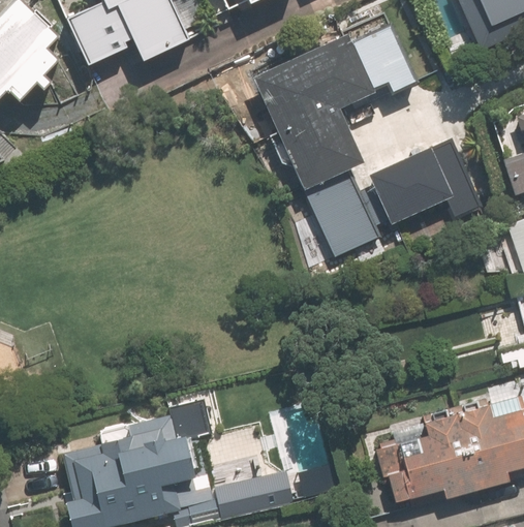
[(64,33),(27,0),(10,0),(0,11),(0,161),(6,159),(0,154),(0,136),(6,130),(0,125),(0,103),(13,89),(26,101),(42,83),(50,89),(58,81),(51,73),(65,58),(53,47),(64,33)]
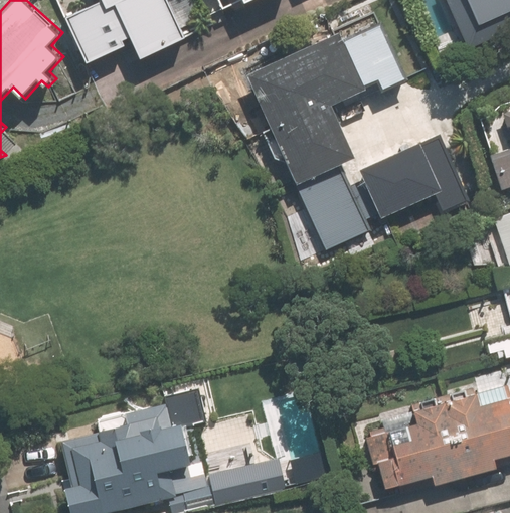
[(127,46),(135,62),(187,38),(169,0),(105,0),(106,0),(67,18),(90,64),(127,46)]
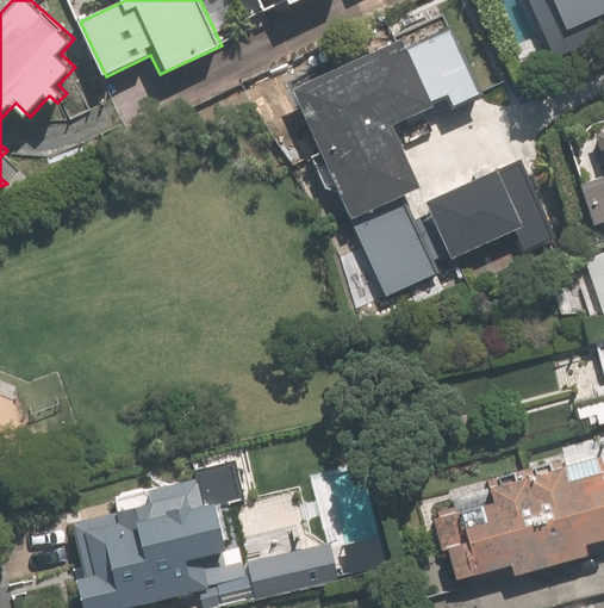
[(259,0),(266,14),(297,0),(259,0)]
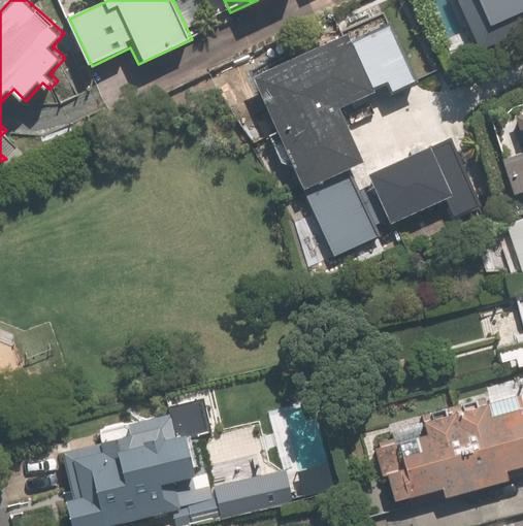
[(522,0),(459,0),(451,4),(471,52),(522,29),(522,0)]
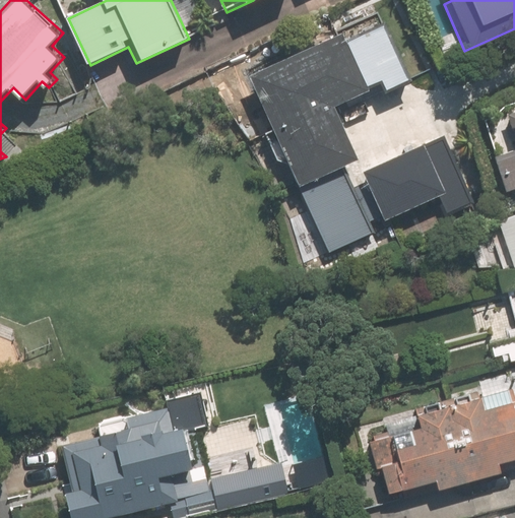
[(443,137),(364,171),(369,182),(352,189),(342,167),(359,159),(335,107),(370,91),(367,85),(383,79),(387,90),(408,81),(385,27),(348,43),(344,35),(250,75),(326,252),(372,233),(369,227),(438,197),(444,212),(470,201),(443,137)]
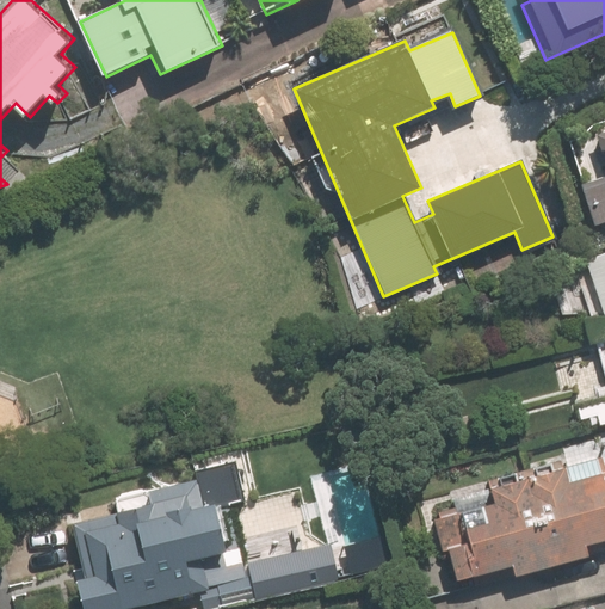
[(604,131),(597,135),(604,159),(604,177),(582,184),(596,227),(604,223),(604,131)]
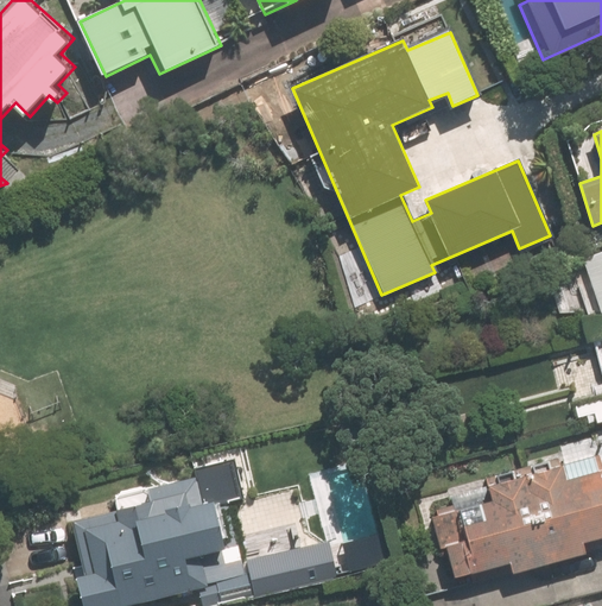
[(601,247),(581,254),(601,319),(601,247)]
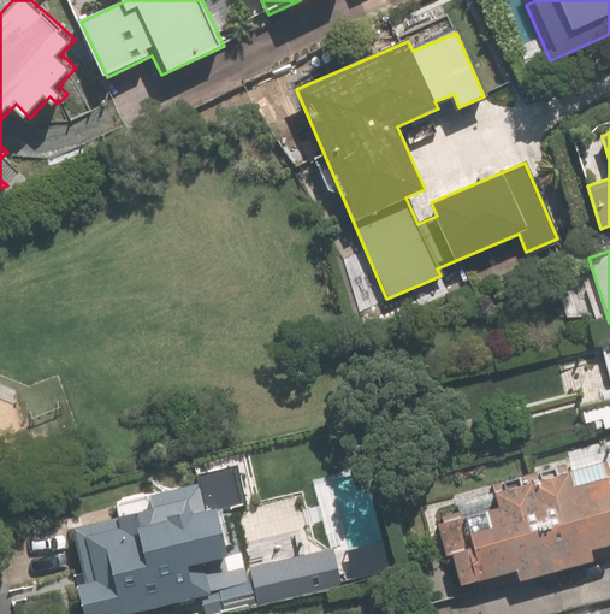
[(454,554),(462,585),(519,570),(521,579),(596,560),(592,549),(609,544),(609,477),(605,462),(497,491),(502,507),(434,525),(443,556),(454,554)]
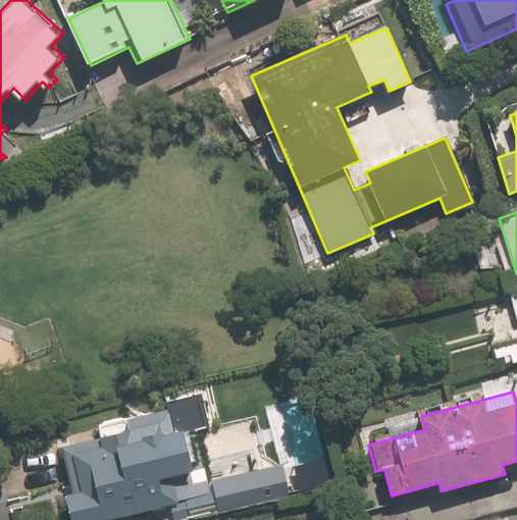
[(65,496),(71,519),(108,519),(184,502),(187,517),(285,494),(279,472),(265,475),(263,467),(193,484),(190,471),(197,470),(188,433),(208,428),(200,394),(166,402),(168,410),(124,421),(126,431),(61,447),(73,494),(65,496)]
